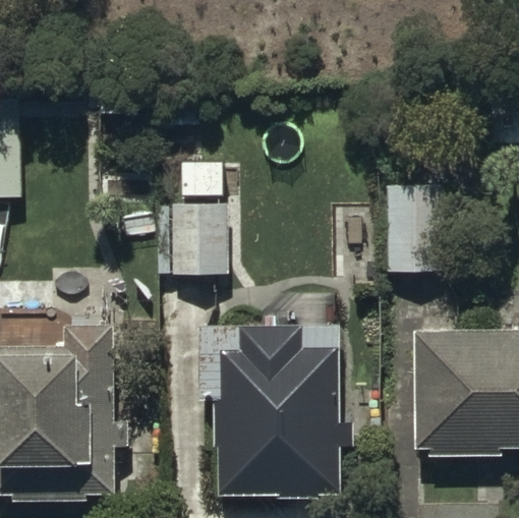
[(16,112),(0,112),(0,198),(18,198),(16,112)]
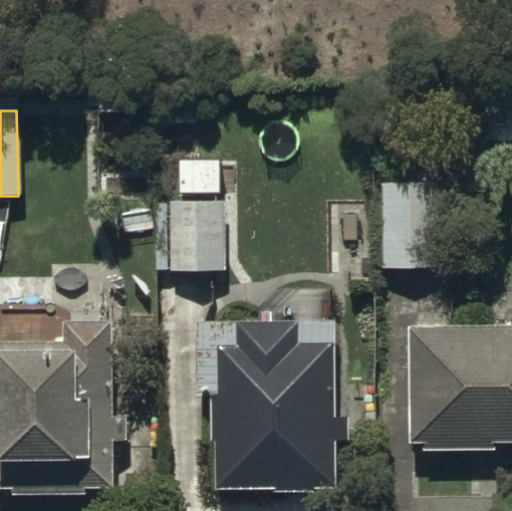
[(435,183),(381,184),(382,270),(436,269),(435,183)]
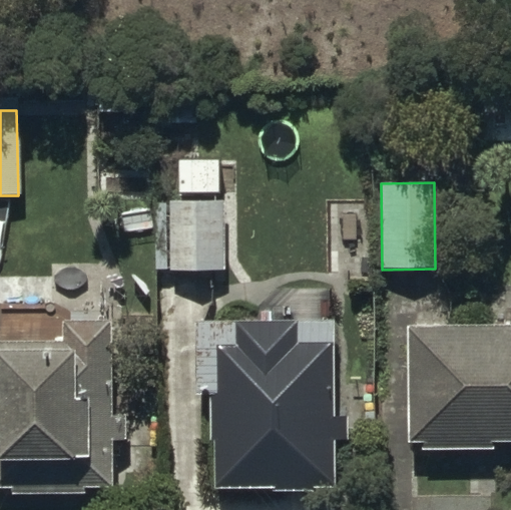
[(228,270),(227,202),(169,203),(170,242),(155,242),(156,271),(228,270)]
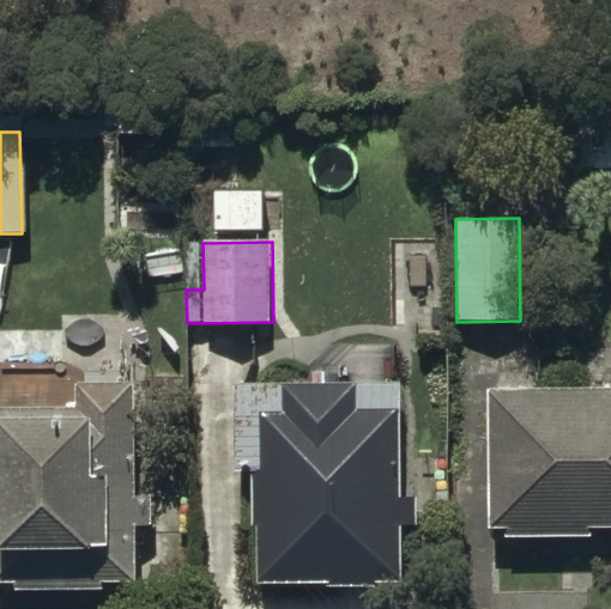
[(137,381),(78,382),(78,405),(0,406),(0,582),(16,582),(16,591),(104,590),(104,582),(156,580),(156,553),(137,554),(137,525),(155,525),(153,491),(139,491),(137,381)]
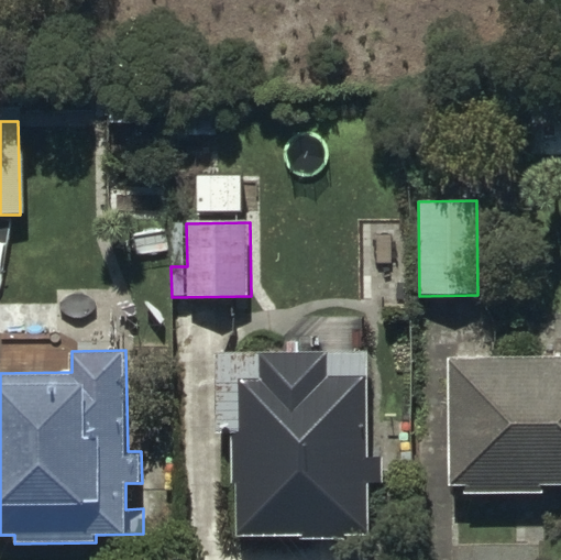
[(367,351),(216,352),(217,431),(232,431),(232,537),(370,535),(370,485),(383,484),(383,460),(369,460),(367,351)]
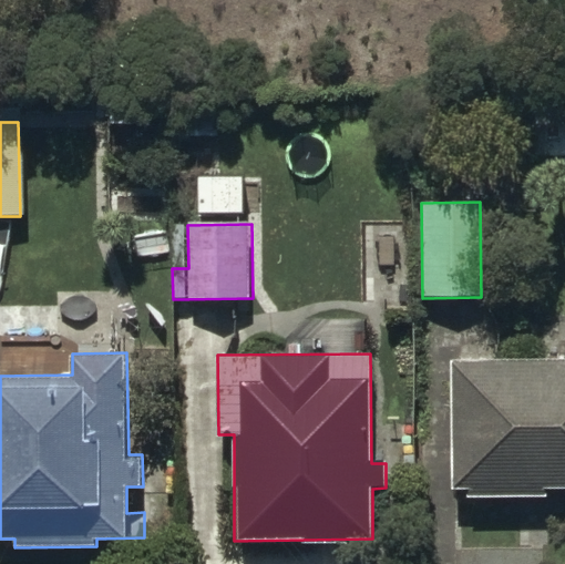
[(564,361),(453,360),(452,488),(470,488),(470,496),(547,498),(547,490),(564,489),(564,361)]
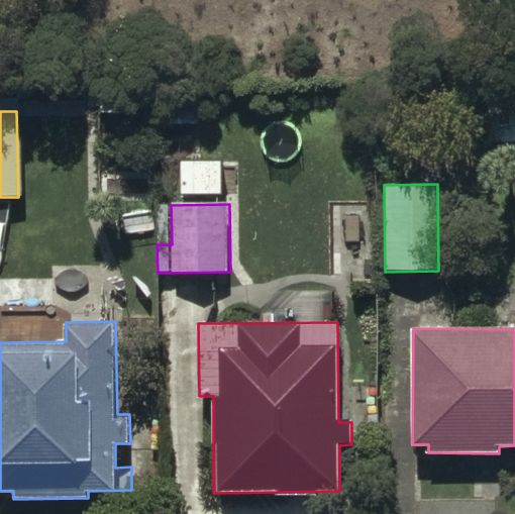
All buildings are outlined.
